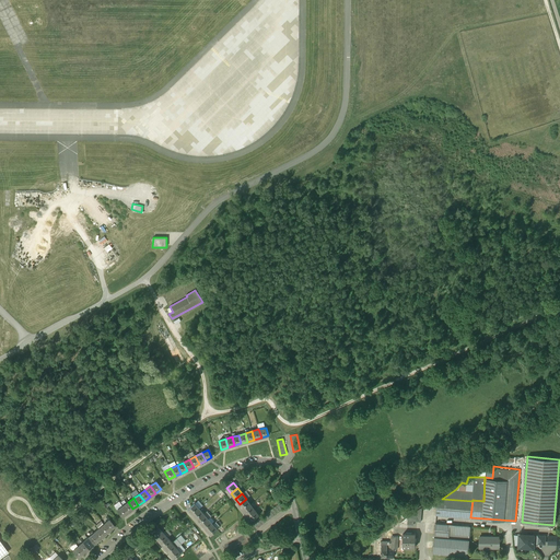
[(246,499),(240,504),(243,510),(251,504),(246,499)]
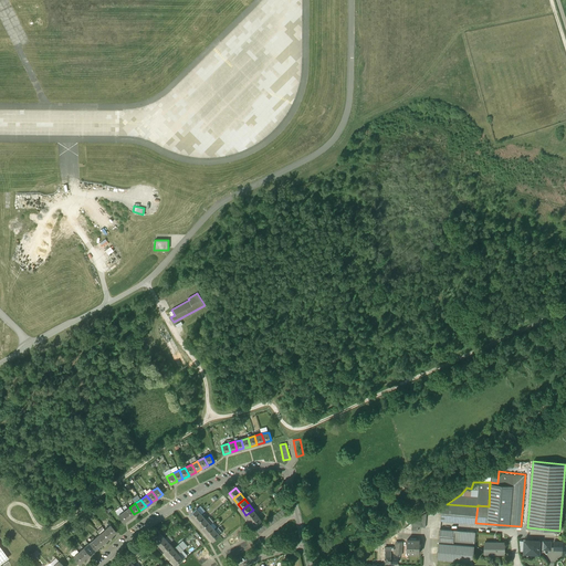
[(478,506),(447,504),(442,507),(441,521),(475,523),(478,506)]
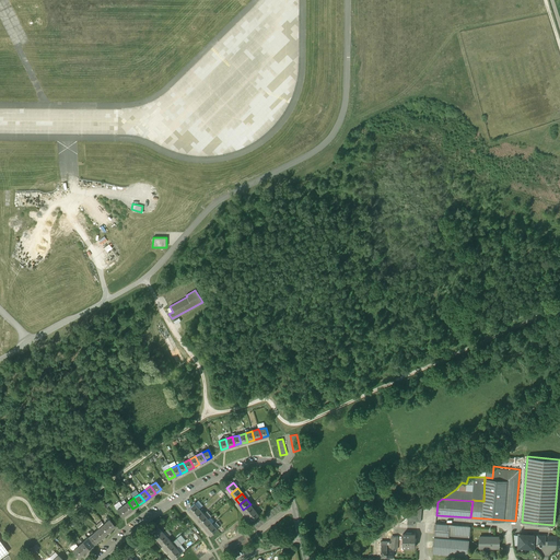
[(132,509),(128,502),(123,505),(127,513),(132,509)]
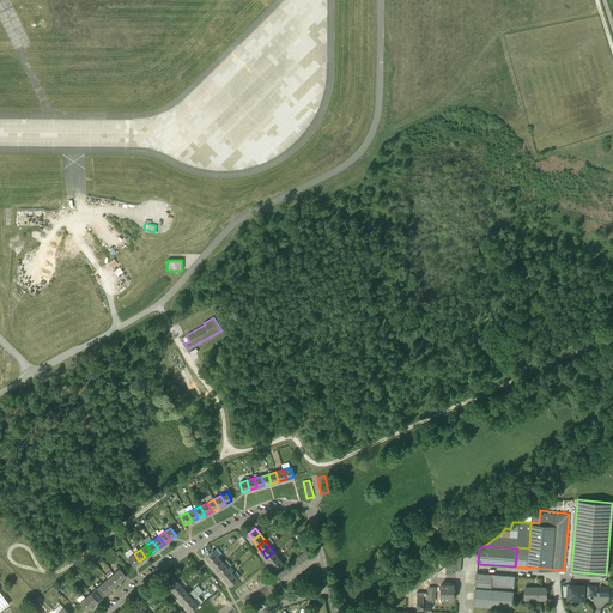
[(213,551),(206,557),(211,563),(218,557),(213,551)]
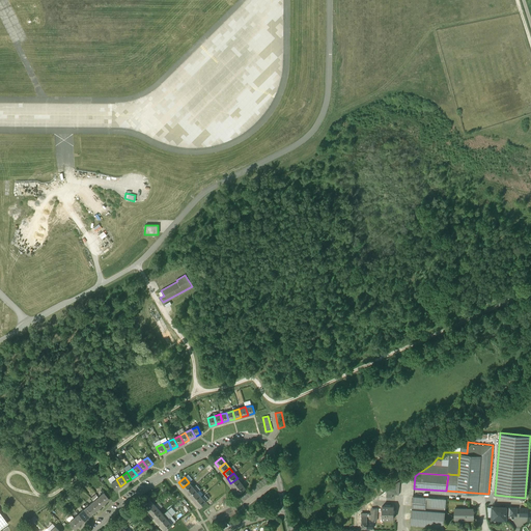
[(238,478),(230,483),(234,488),(242,483),(238,478)]
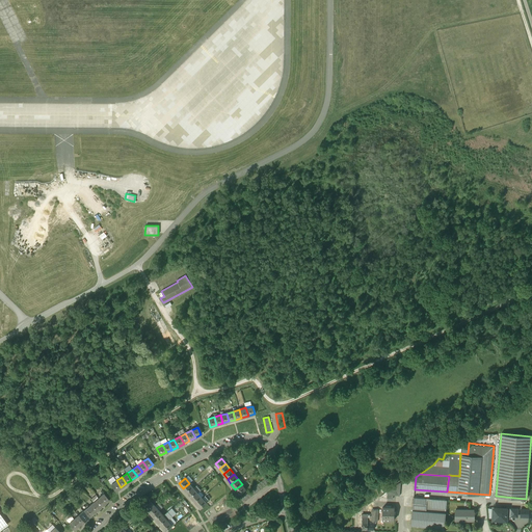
[(121,487),(116,480),(110,484),(115,491),(121,487)]
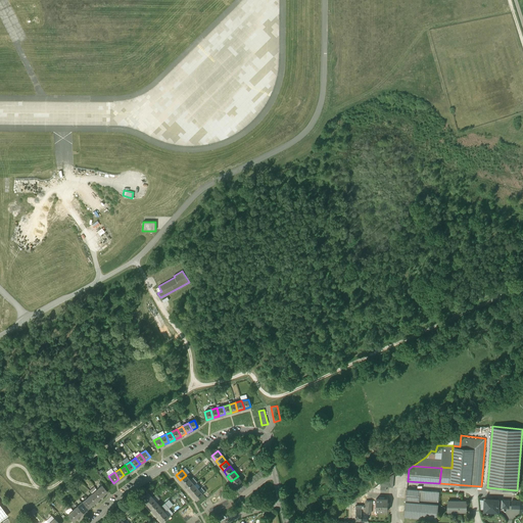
[(394,473),(381,483),(380,489),(386,490),(386,486),(393,487),(394,473)]
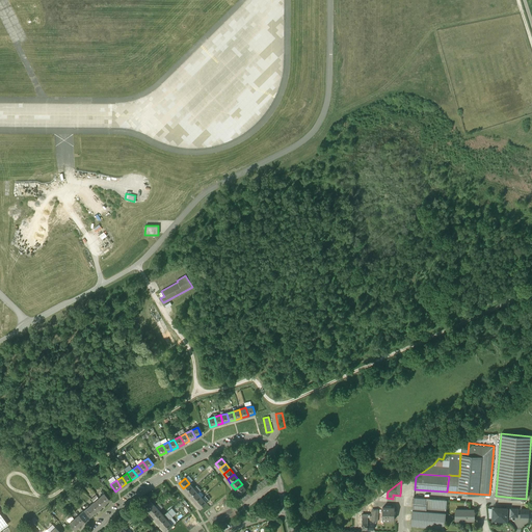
[(189,483),(183,488),(187,494),(193,488),(189,483)]
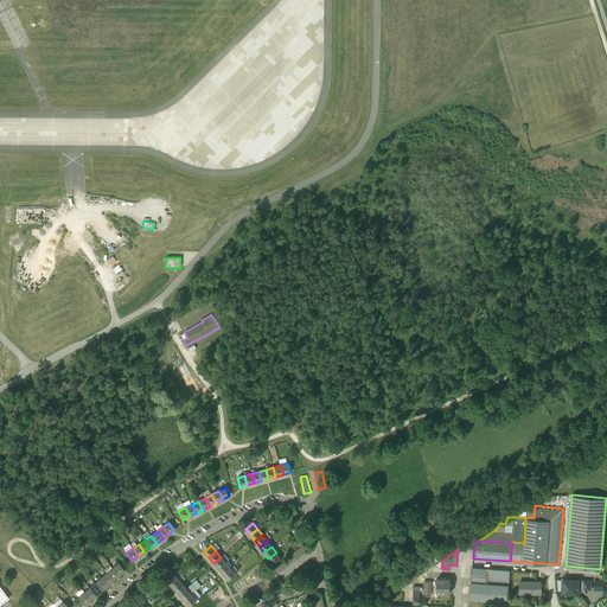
[(276,553),(268,558),(273,564),(281,558),(276,553)]
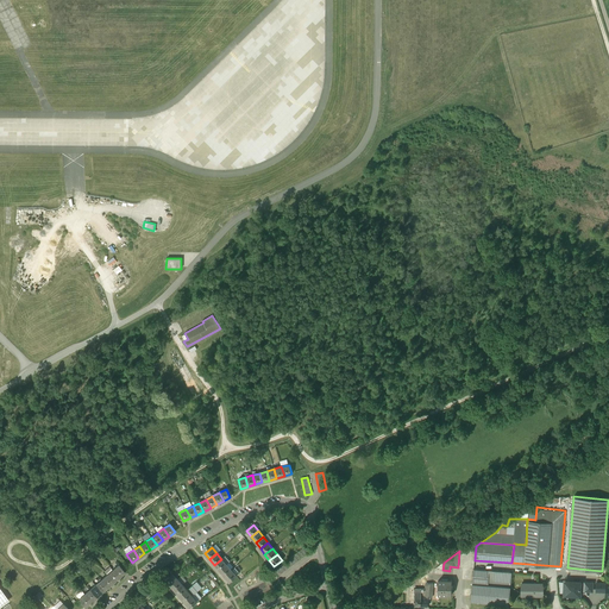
[(221,559),(214,565),(219,571),(226,564),(221,559)]
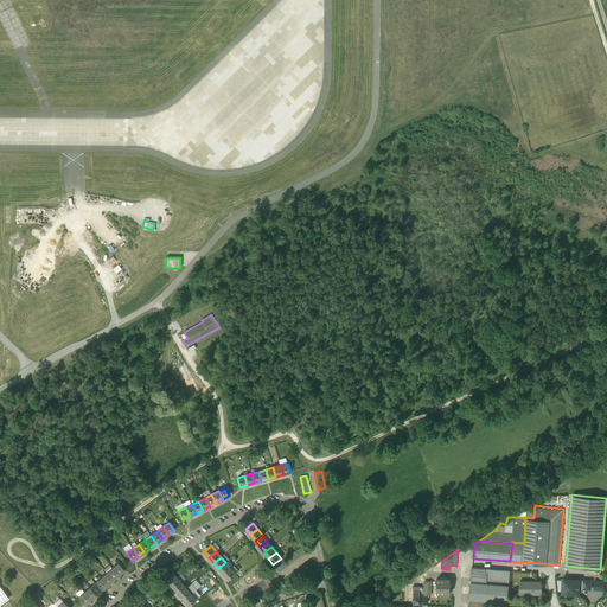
[(225,562),(218,569),(224,574),(231,568),(225,562)]
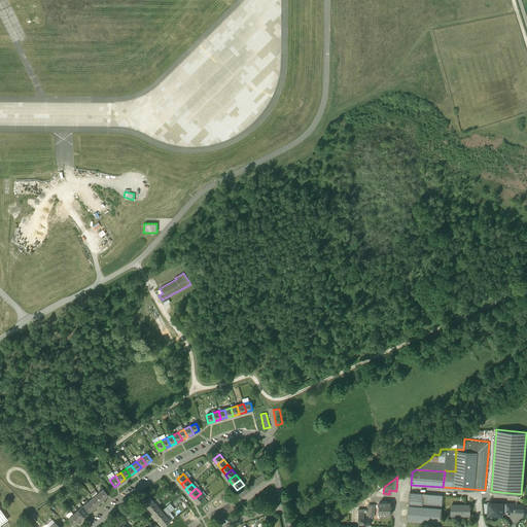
[(108,495),(103,489),(98,493),(103,499),(108,495)]
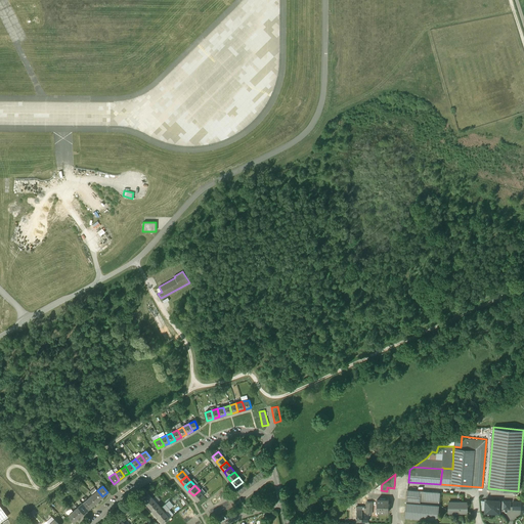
[(440,492),(407,489),(405,517),(434,520),(437,520),(440,492)]
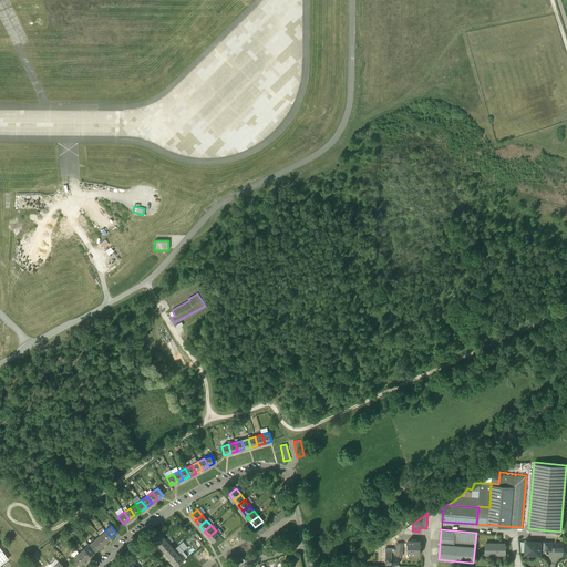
[(111,537),(105,531),(100,535),(105,542),(111,537)]
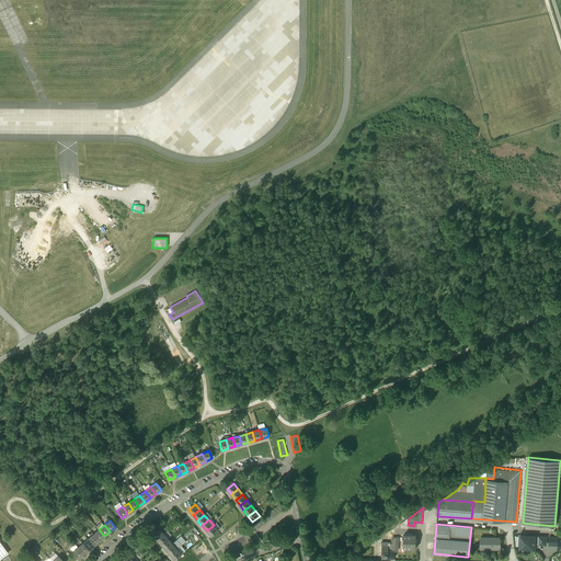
[(214,525),(207,530),(212,536),(218,530),(214,525)]
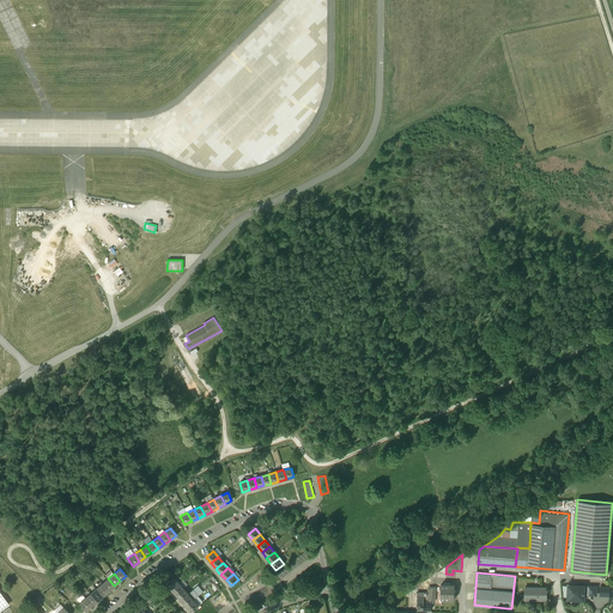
[(174,577),(167,583),(171,589),(178,583),(174,577)]
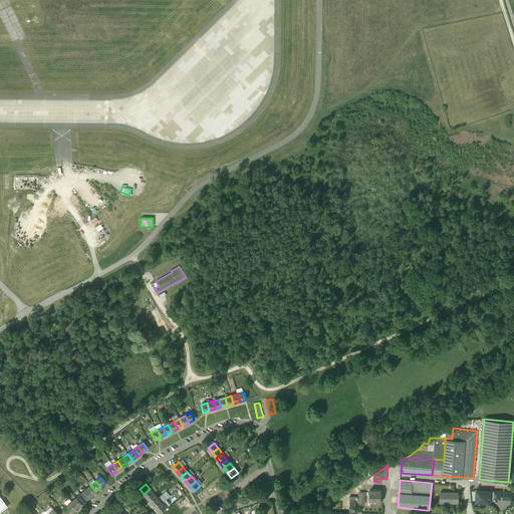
[(90,485),(85,489),(90,495),(95,491),(90,485)]
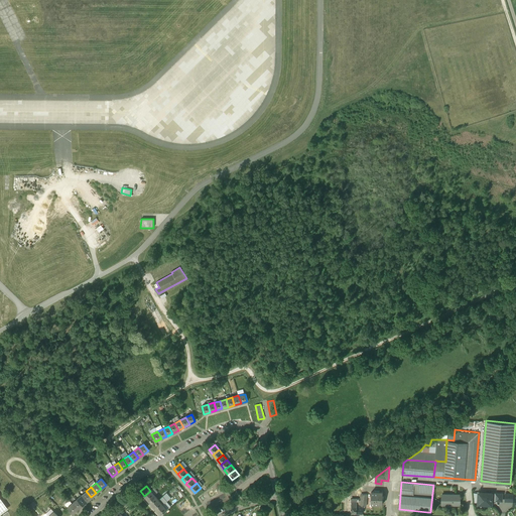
[(86,491),(81,495),(87,501),(91,497),(86,491)]
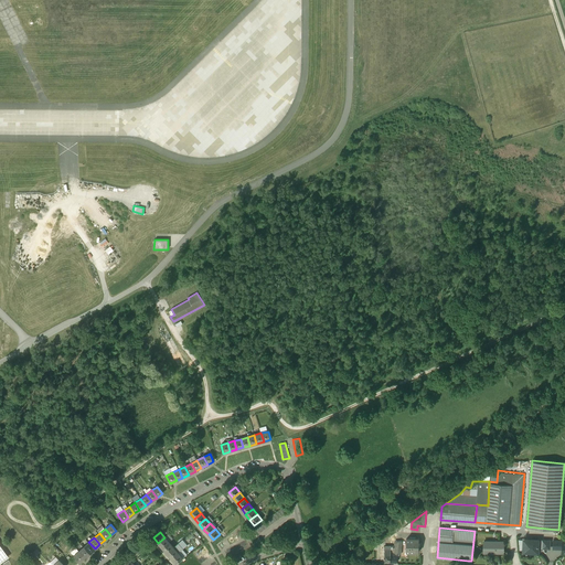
[(164,537),(158,543),(162,548),(169,542),(164,537)]
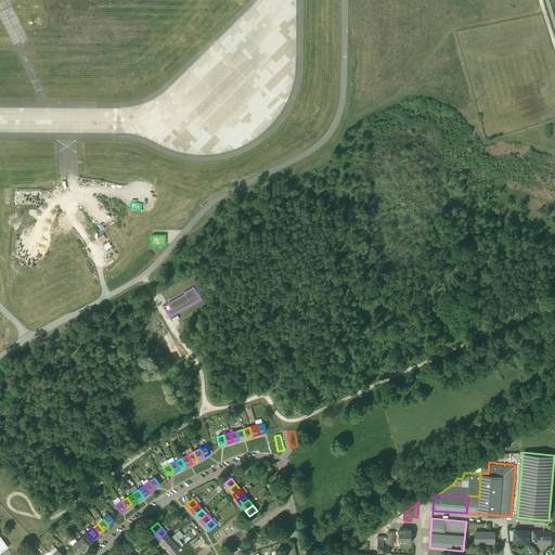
[(412,529),(399,529),(399,542),(411,542),(412,529)]
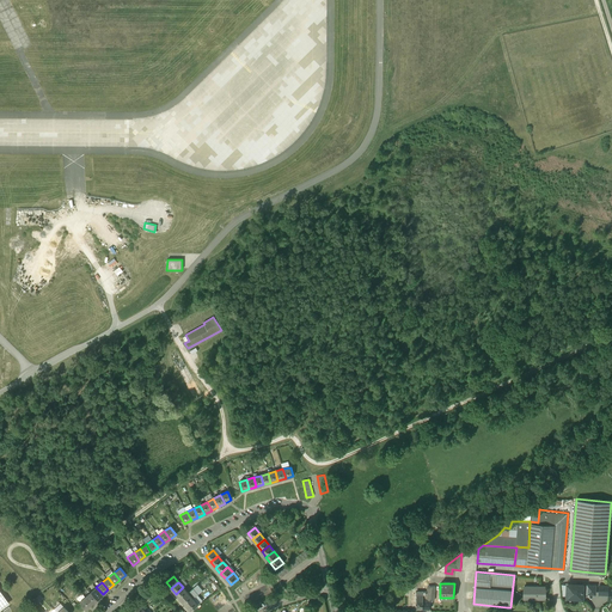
[(428,591),(423,591),(423,592),(422,592),(422,597),(416,597),(417,609),(429,609),(430,600),(434,600),(435,587),(428,586),(428,591)]
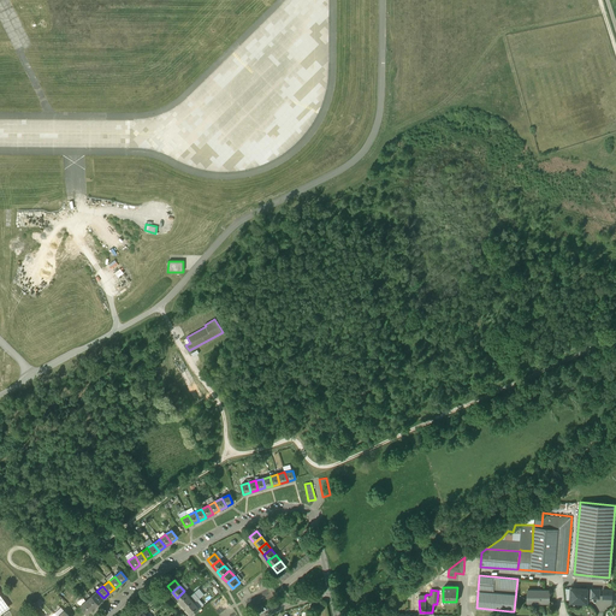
[(588,590),(570,590),(570,604),(587,604),(588,590)]
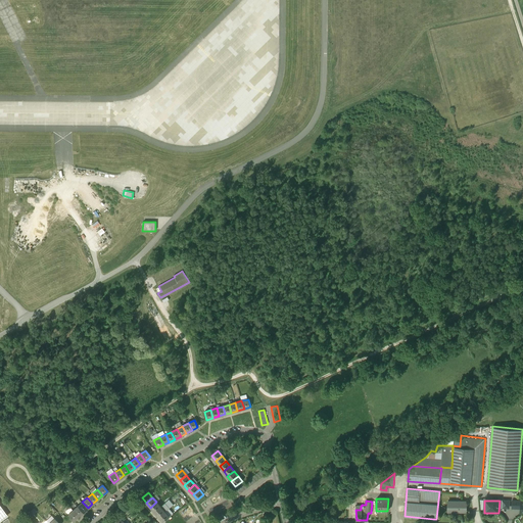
[(82,502),(78,507),(83,513),(88,508),(82,502)]
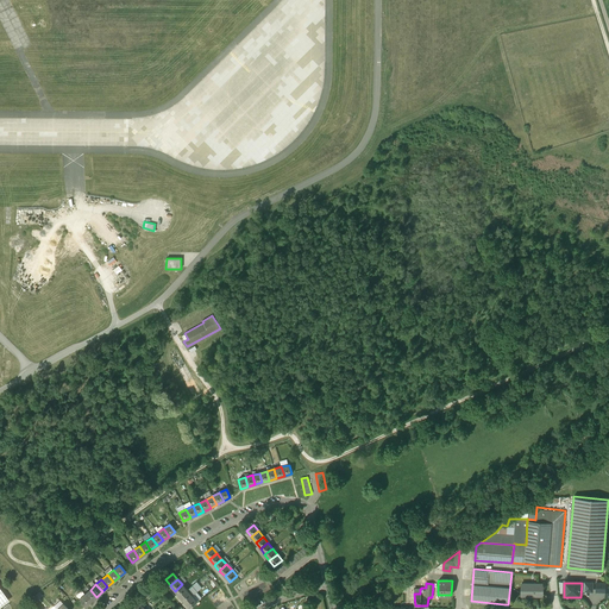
[(182,584),(175,591),(180,596),(187,590),(182,584)]
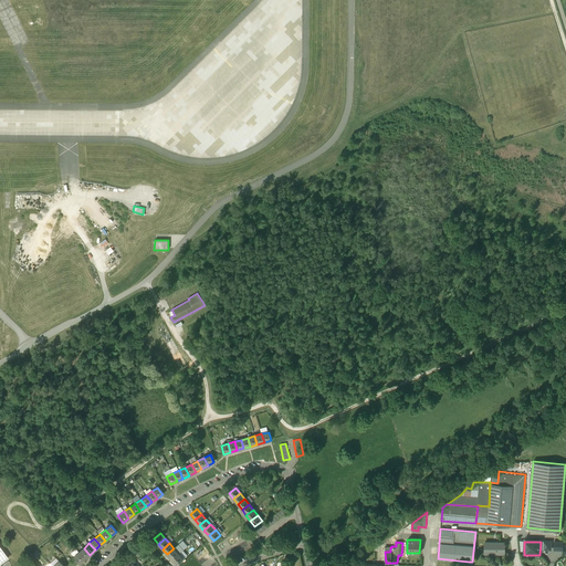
[(504,543),(484,543),(484,554),(504,554),(504,543)]
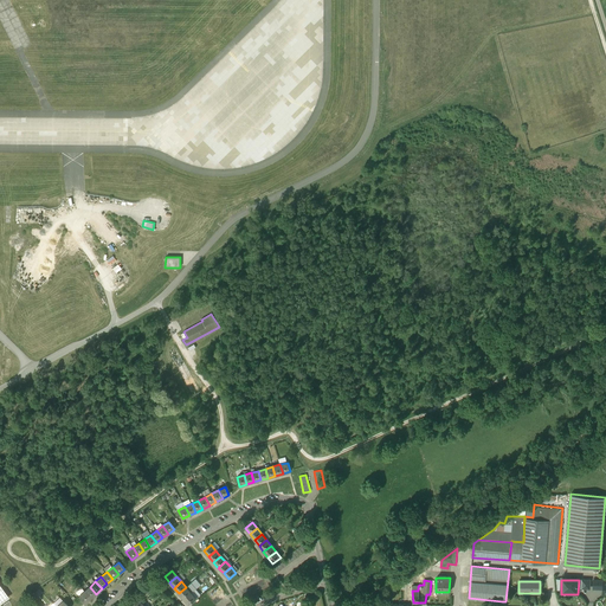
[(90,587),(84,592),(90,599),(96,594),(90,587)]
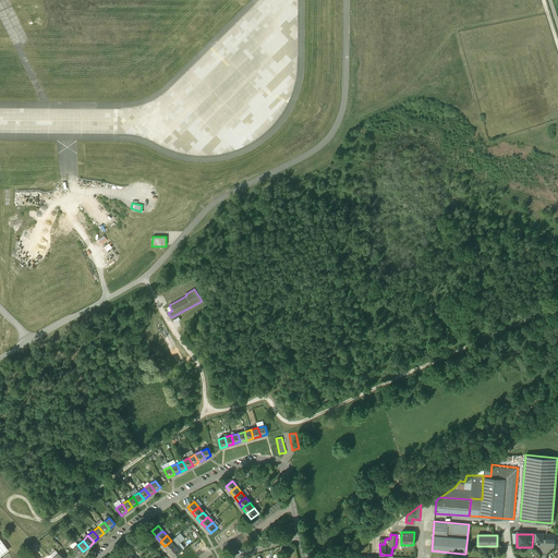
[(171,541),(165,546),(169,552),(176,546),(171,541)]
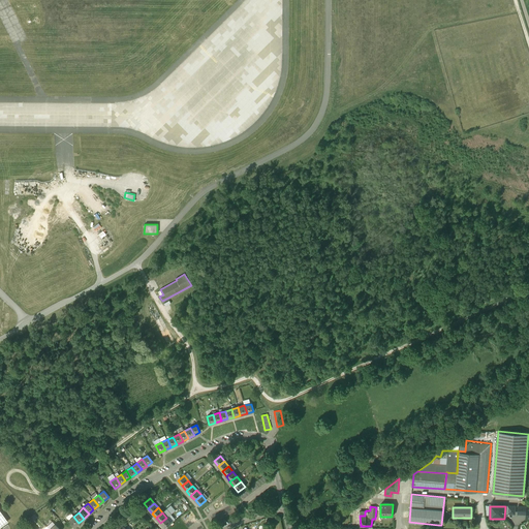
[(79,523),(73,517),(68,521),(73,527),(79,523)]
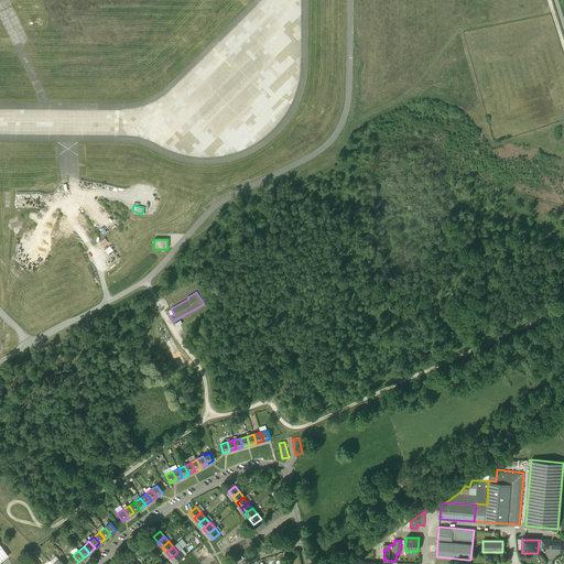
[(177,552),(171,557),(176,563),(183,557),(177,552)]
